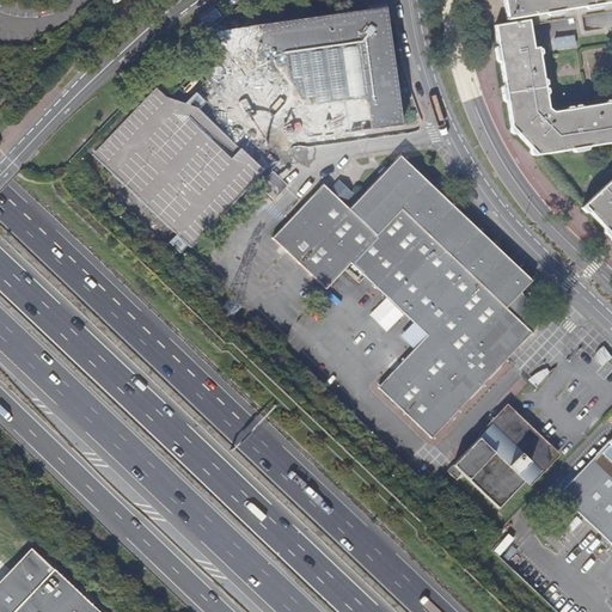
[(611,0),(483,0),(487,22),(506,18),(506,19),(611,1),(611,0)]
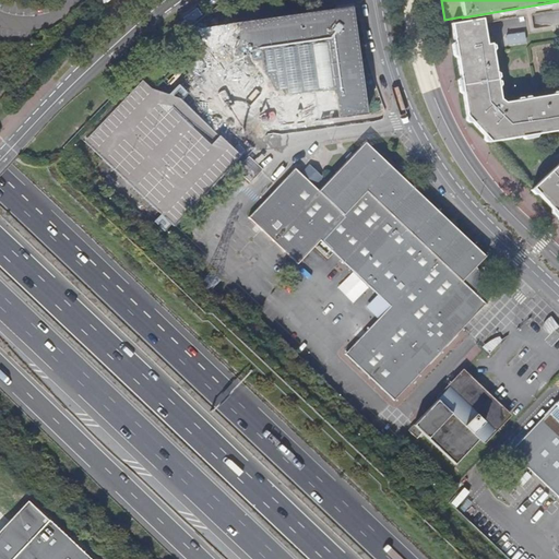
[(339,9),(302,13),(304,18),(307,18),(312,18),(318,18),(323,19),(329,21),(333,23),(337,25),(342,30),(345,33),(347,36),(349,39),(351,43),(352,46),(354,49),(354,52),(355,56),(358,56),(354,20),(352,7),(339,9)]
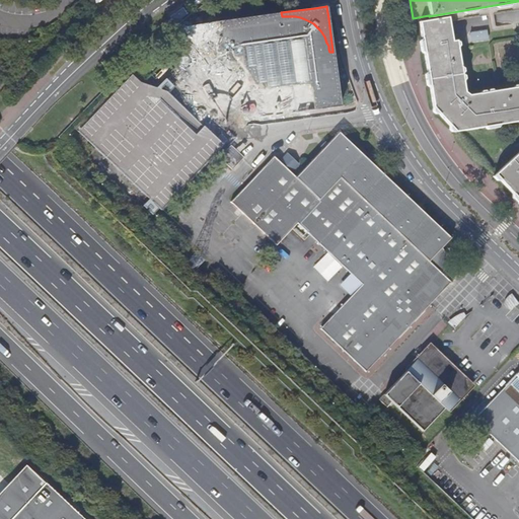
[(341,106),(332,52),(329,52),(328,49),(328,46),(326,43),(325,40),(324,36),(322,33),(320,30),(317,27),(313,23),(309,21),(305,19),(300,17),(295,16),(290,16),(285,16),(282,16),(281,12),(191,24),(183,29),(243,120),(341,106)]
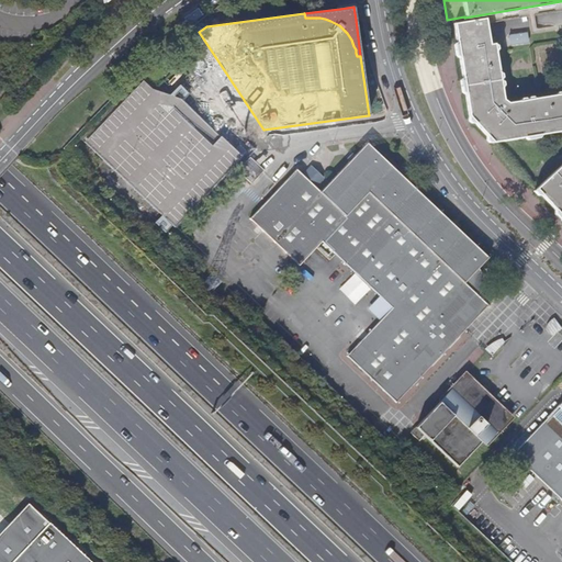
[(457,42),(453,44),(454,55),(459,56),(462,77),(459,80),(461,91),(464,93),(469,116),(492,143),(524,137),(528,139),(539,137),(540,135),(561,132),(561,93),(508,102),(503,98),(494,43),(490,44),(485,22),(485,18),(453,23),(457,42)]
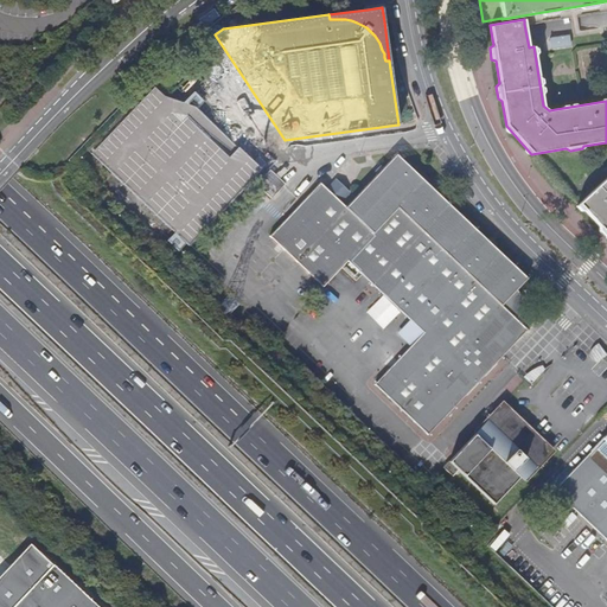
[(550,37),(553,49),(573,45),(572,33),(550,37)]
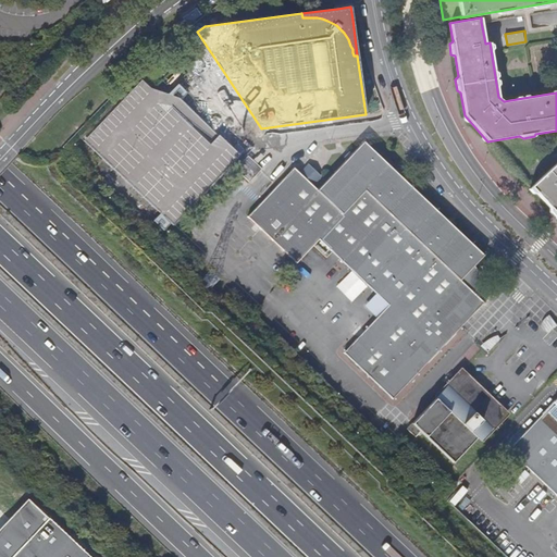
[(239,155),(149,66),(81,137),(171,224),(239,155)]
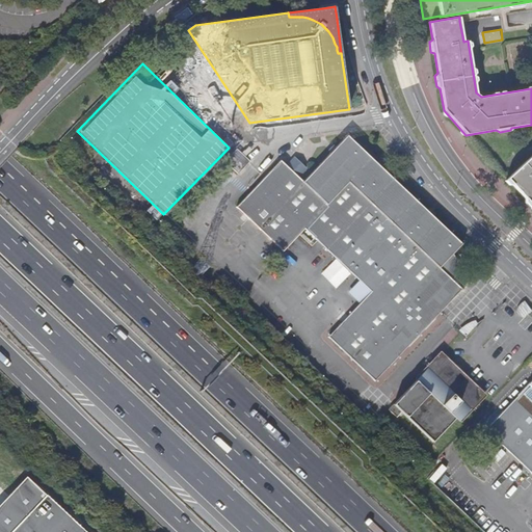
[(328,337),(375,381),(463,288),(442,267),(463,244),(415,197),(347,134),(303,180),(294,171),(281,159),(236,206),(283,250),(304,229),(370,290),(328,337)]
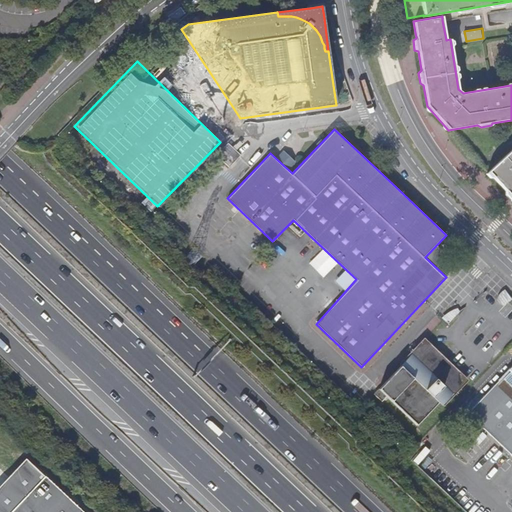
[(214,136),(221,142),(225,138),(218,131),(214,136)]
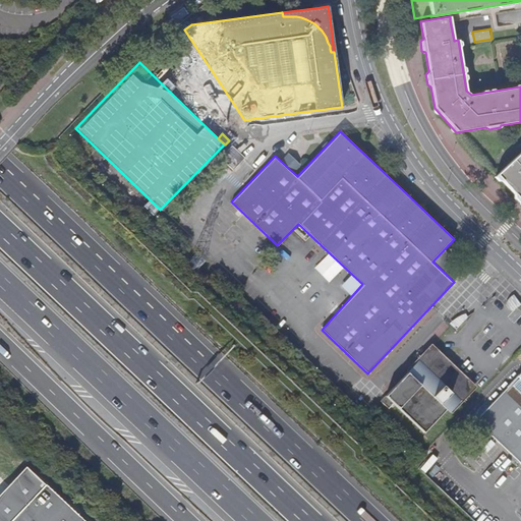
[(244,157),(232,146),(221,157),(223,160),(233,169),(244,157)]
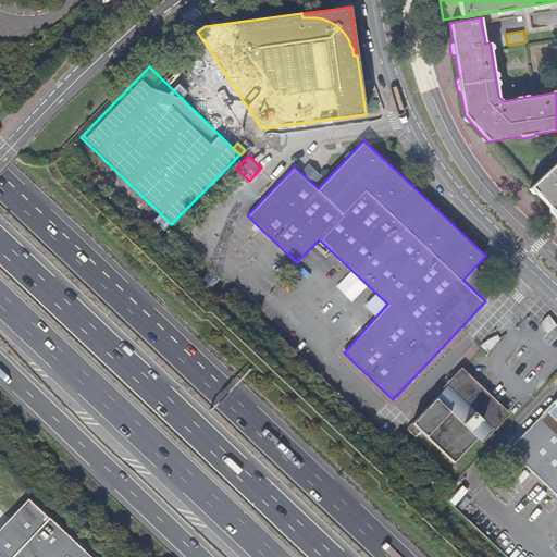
[(531,187),(556,215),(556,162),(531,187)]
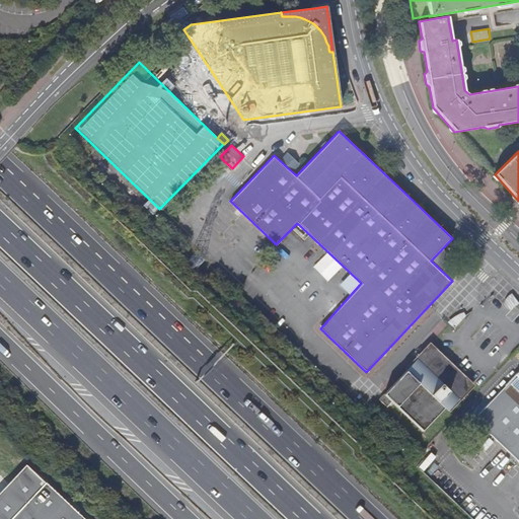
[(294,169),(300,163),(293,158),(288,164),(294,169)]
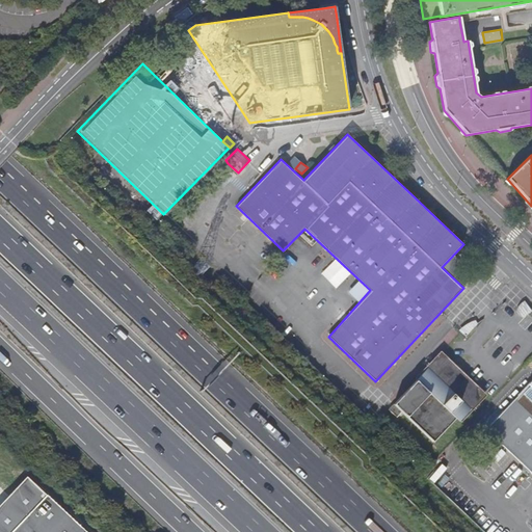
[(521,303),(520,304),(519,306),(519,308),(517,310),(517,311),(519,313),(528,306),(525,300),(524,300),(523,301),(521,303)]
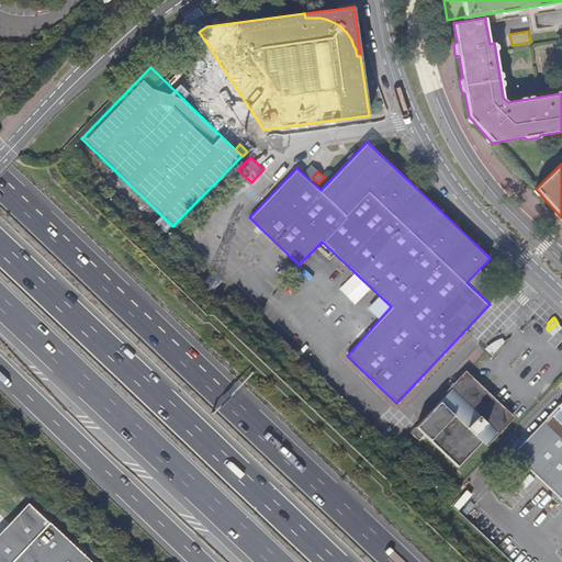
[(552,336),(559,332),(561,329),(561,328),(558,323),(548,330),(552,336)]
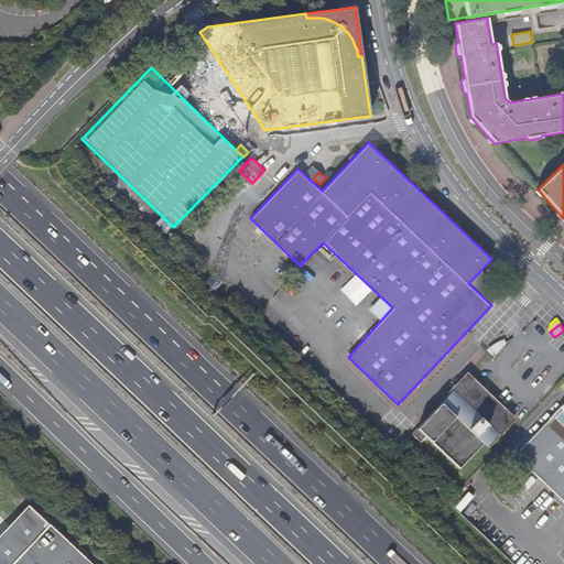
[(467,376),(443,402),(413,433),(422,442),(425,437),(435,446),(459,469),(485,443),(488,445),(513,420),(494,401),(467,376)]
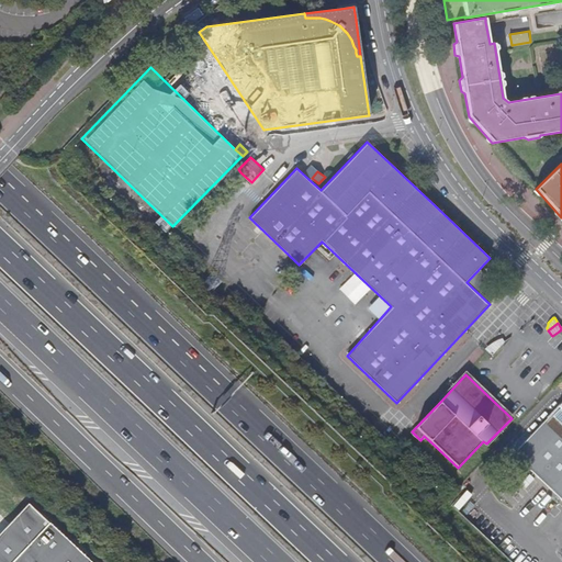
[(561,401),(513,453),(523,464),(561,501),(561,401)]
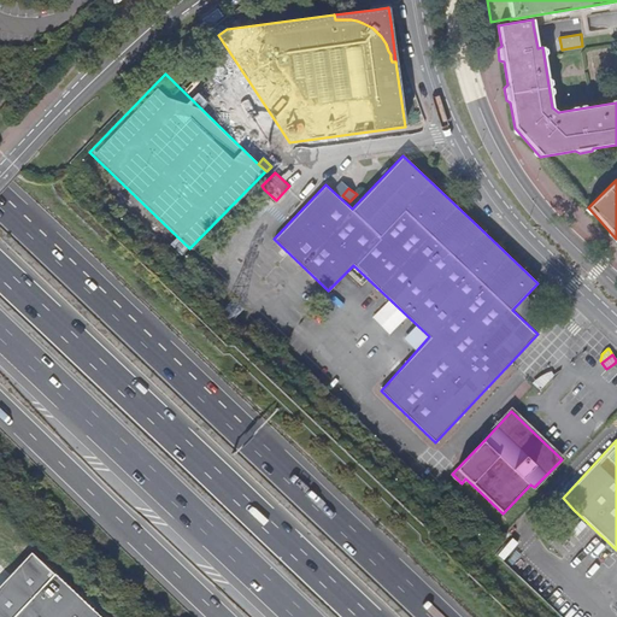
[(0,616),(100,616),(56,575),(31,552),(0,585),(0,616)]
